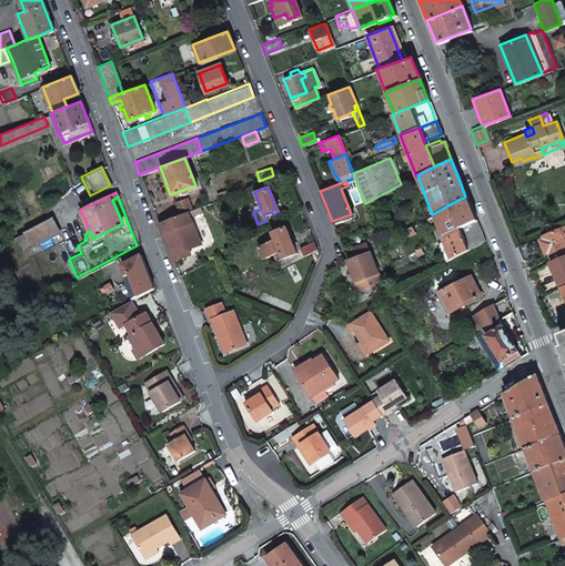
[(465,196),(432,214),(436,224),(431,226),(434,232),(439,230),(441,235),(474,219),(466,200),(465,196)]
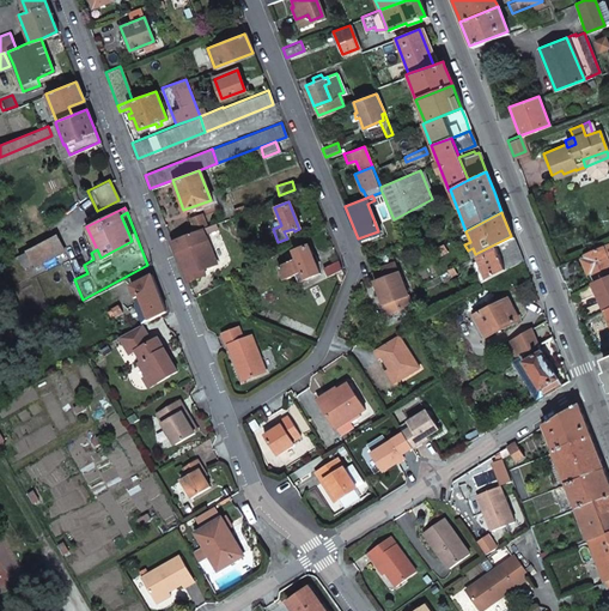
[(86,227),(81,230),(91,253),(97,249),(86,227)]
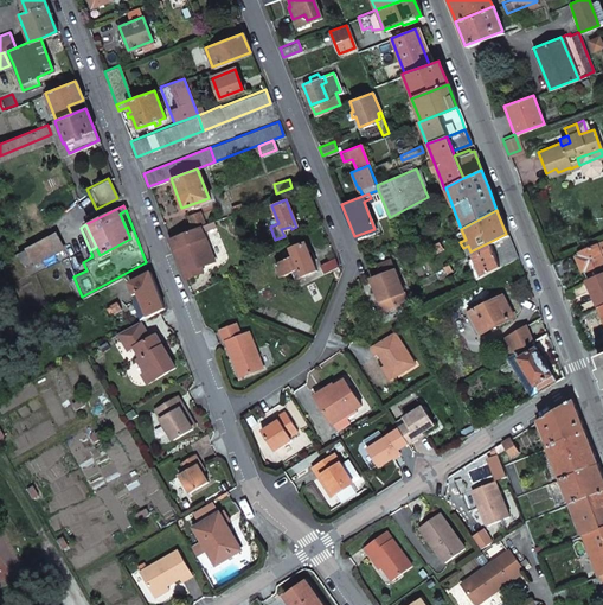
[(199,225),(168,236),(184,276),(196,273),(193,267),(199,265),(212,260),(199,225)]
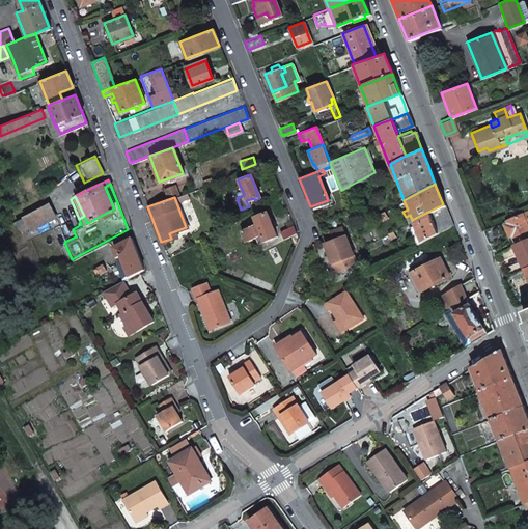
[(23,217),(29,228),(54,215),(48,203),(23,217)]
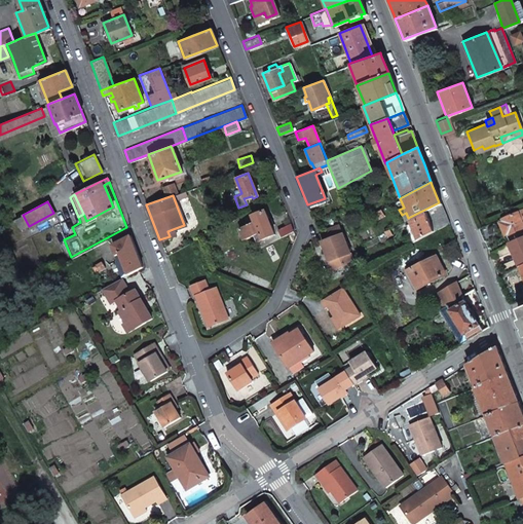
[(408,218),(416,238),(447,223),(439,202),(408,218)]
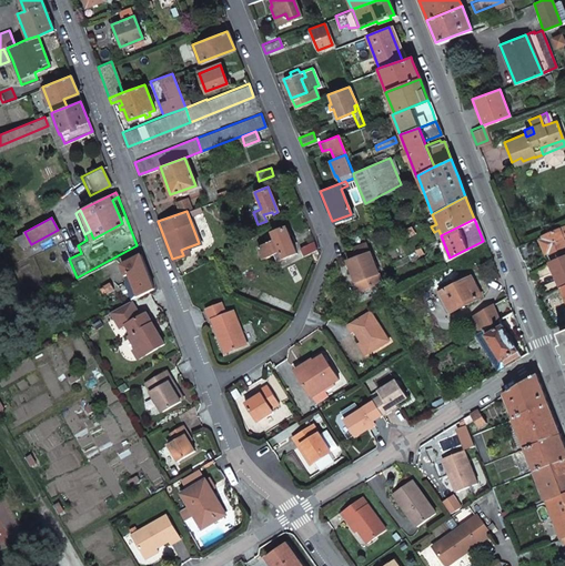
[(547,251),(552,260),(564,253),(564,244),(563,242),(564,240),(564,223),(541,234),(542,238),(538,239),(544,252),(547,251)]
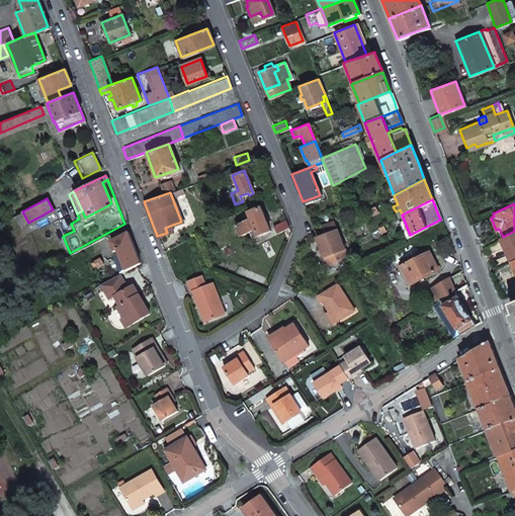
[(373,205),(368,207),(371,213),(376,211),(373,205)]
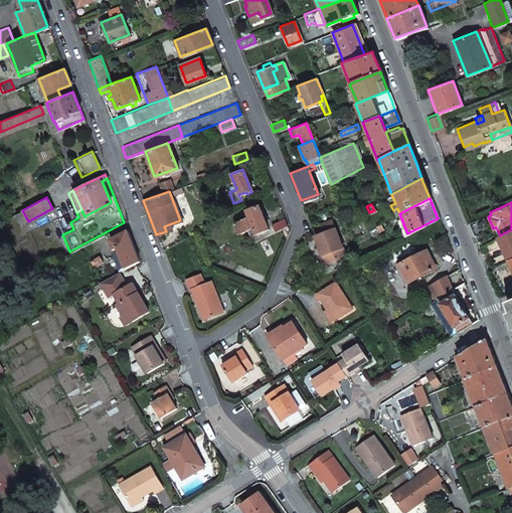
[(248,217),(233,223),(237,233),(246,229),(249,235),(267,228),(258,205),(245,209),(248,217)]
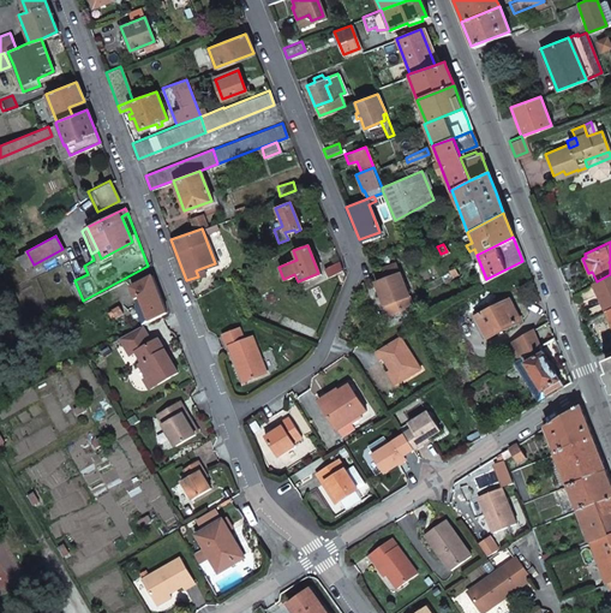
[(574,259),(557,266),(563,280),(580,273),(574,259)]
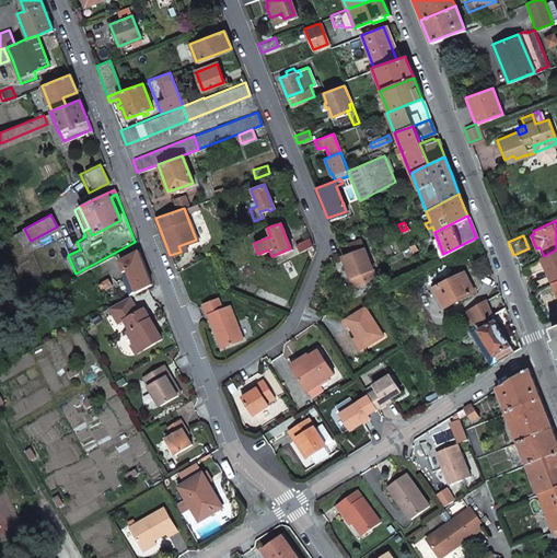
[(308,236),(294,243),(297,252),(311,244),(308,236)]
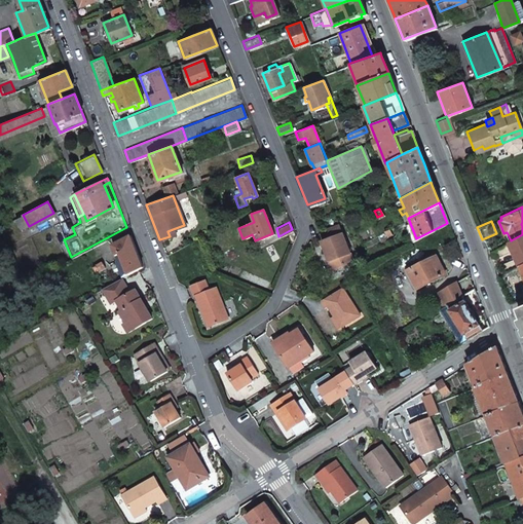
[(328,235),(339,231),(336,223),(325,227),(328,235)]
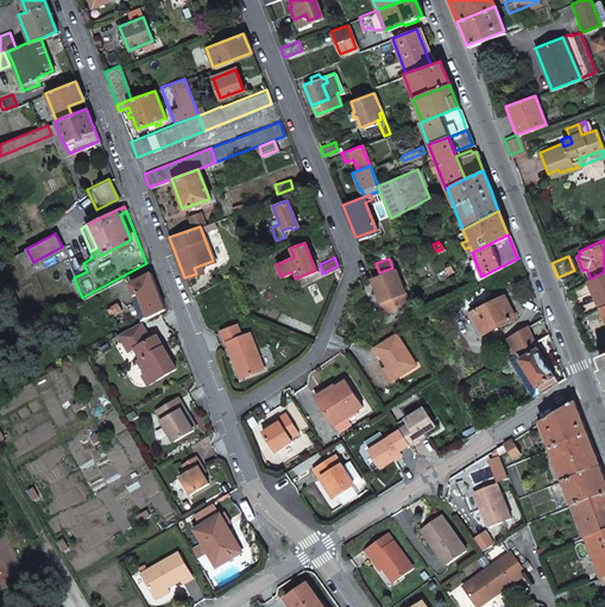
[(369,277),(380,310),(404,301),(392,268),(379,273),(369,277)]
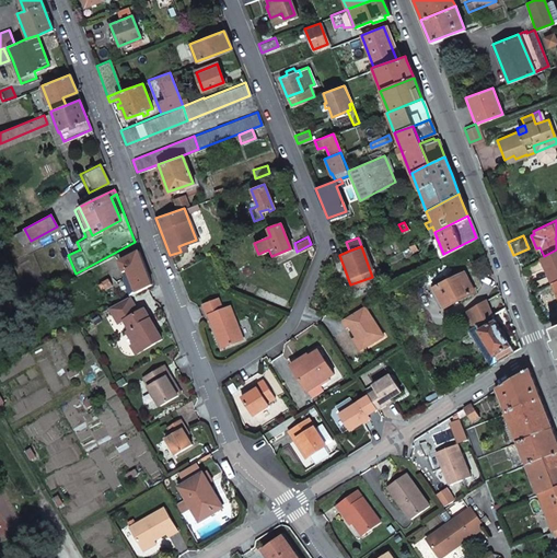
[(137,248),(117,259),(122,270),(126,268),(135,291),(150,283),(137,248)]
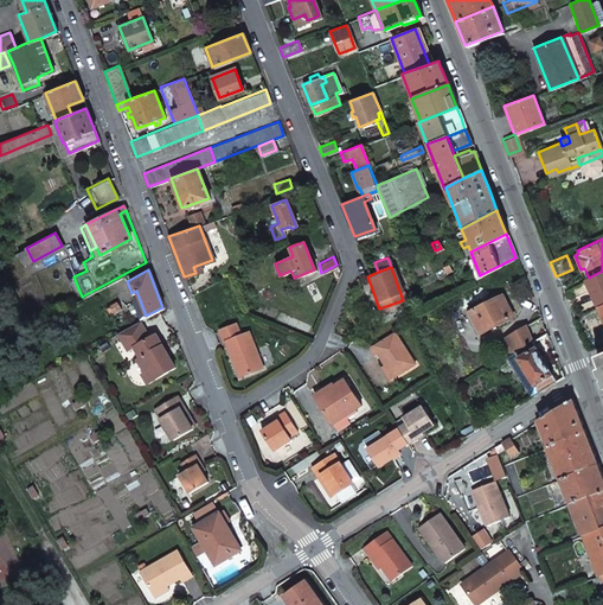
[(602,271),(589,278),(585,279),(597,306),(602,304),(602,271)]
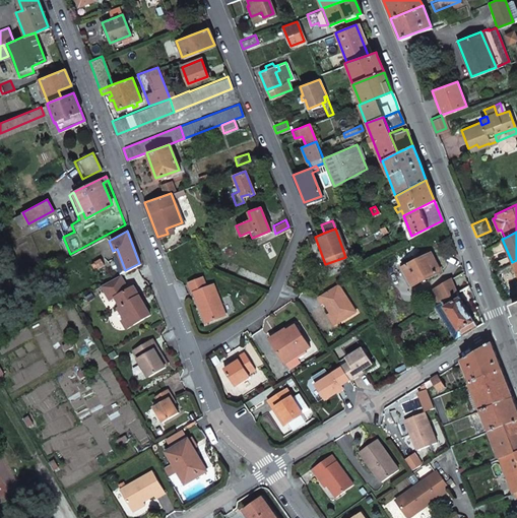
[(429,252),(401,266),(410,283),(438,269),(429,252)]
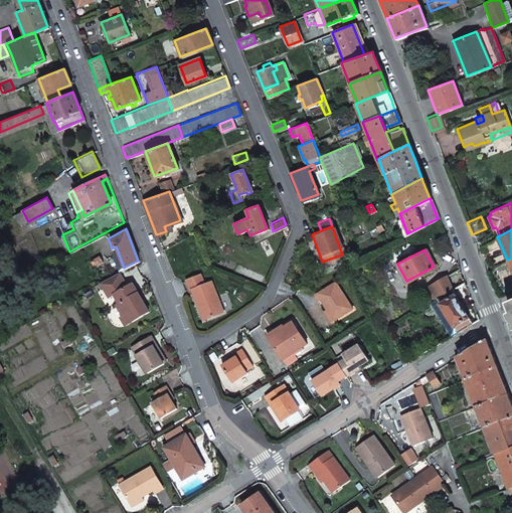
[(138,295),(131,282),(123,286),(116,272),(99,282),(106,296),(113,293),(117,301),(114,303),(120,314),(117,316),(122,325),(147,312),(141,301),(138,302),(136,297),(138,295)]
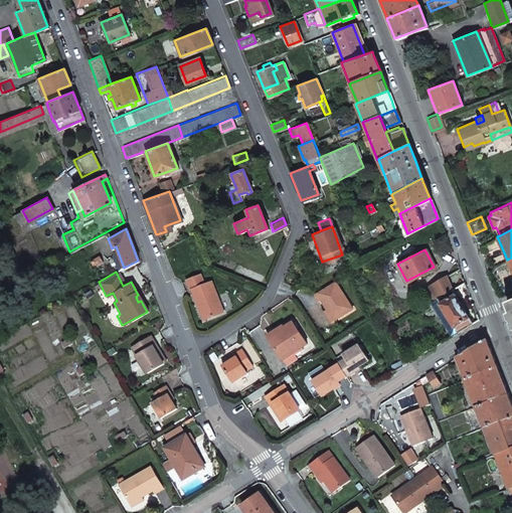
[(221,310),(209,281),(202,283),(198,273),(184,279),(188,289),(189,289),(196,304),(199,303),(205,317),(221,310)]
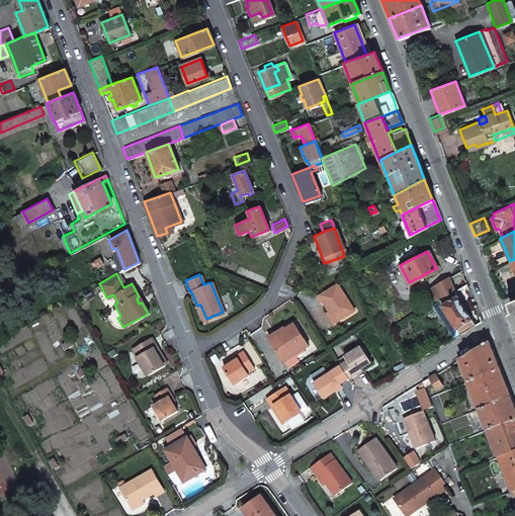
[(446,276),(426,287),(431,298),(432,303),(452,290),(446,276)]
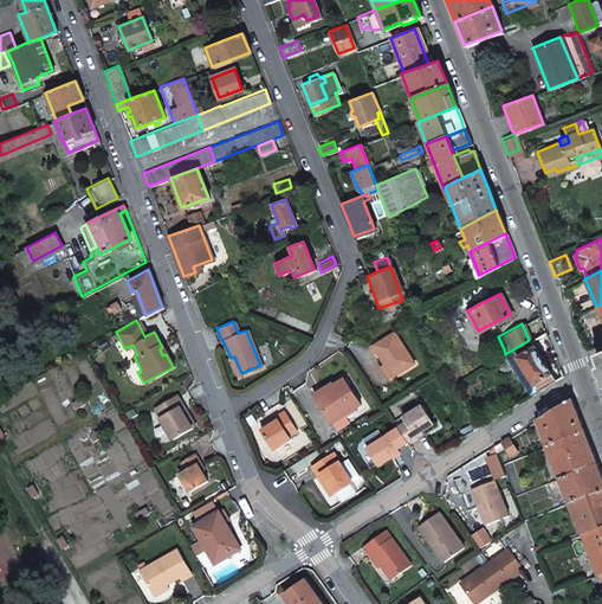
[(374,353),(380,364),(388,377),(410,362),(390,331),(364,347),(370,355),(374,353)]
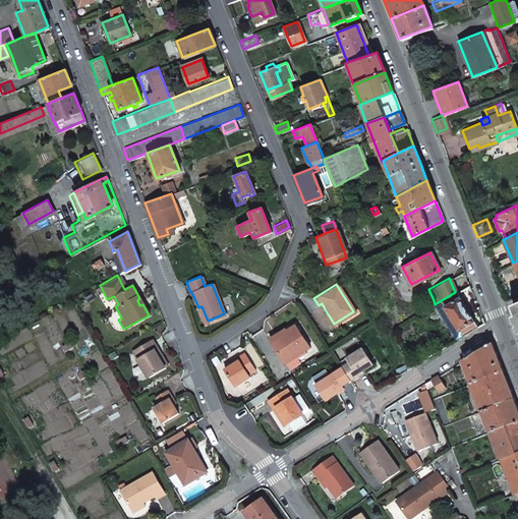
[(455,292),(435,304),(456,339),(476,327),(455,292)]
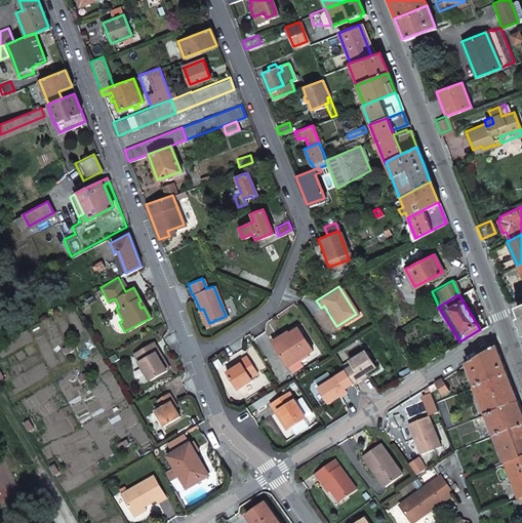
[(200,310),(205,324),(209,323),(203,309),(200,310)]
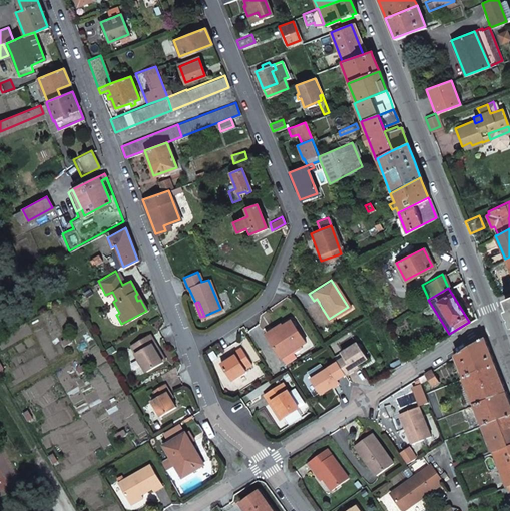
[(319,310),(326,321),(329,319),(322,308),(319,310)]
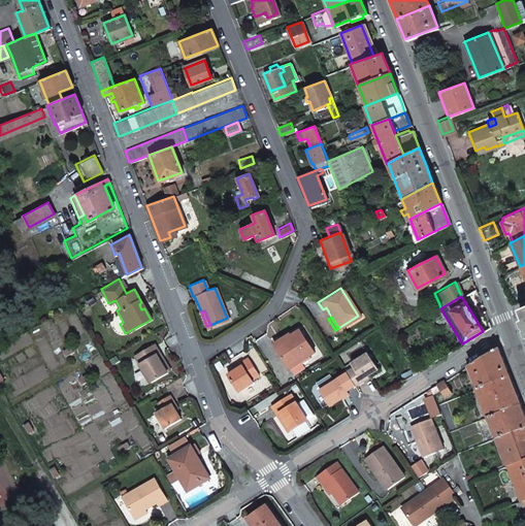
[(275,347),(283,358),(287,363),(289,366),(313,350),(297,327),(282,338),(284,341),(275,347)]
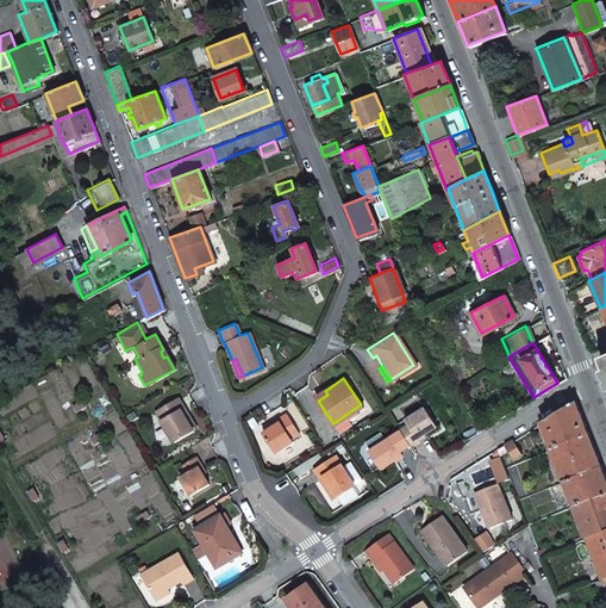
[(325,391),(316,397),(318,401),(328,395),(325,391)]
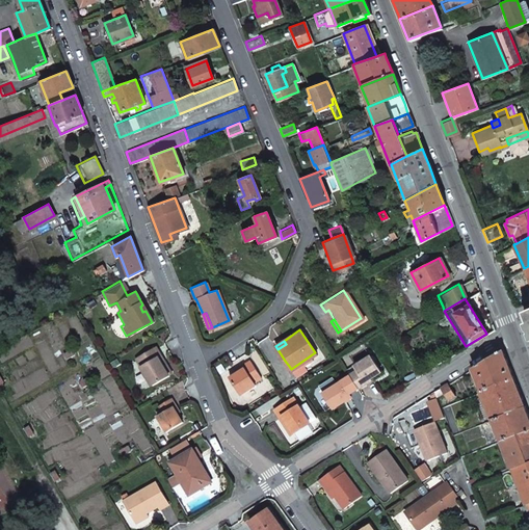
[(135,358),(150,383),(167,373),(157,355),(160,354),(155,345),(135,358)]
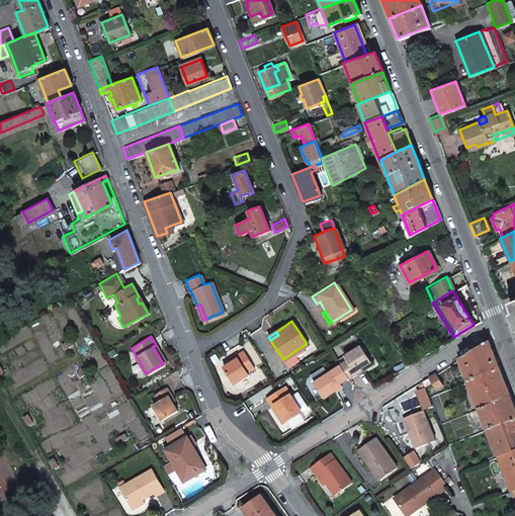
[(69,338),(61,342),(64,347),(71,342),(69,338)]
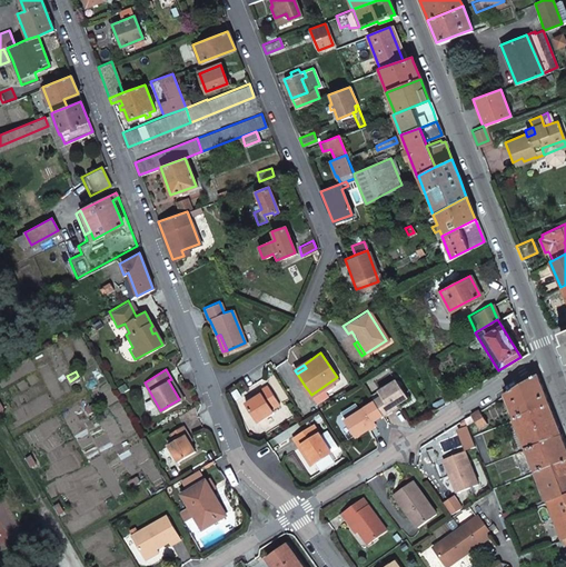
[(536,372),(504,393),(514,417),(547,405),(536,372)]
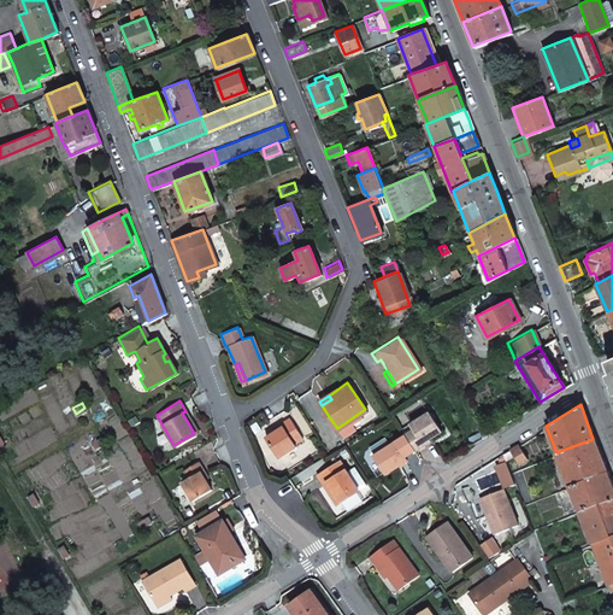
[(198,432),(186,411),(182,413),(194,433),(198,432)]
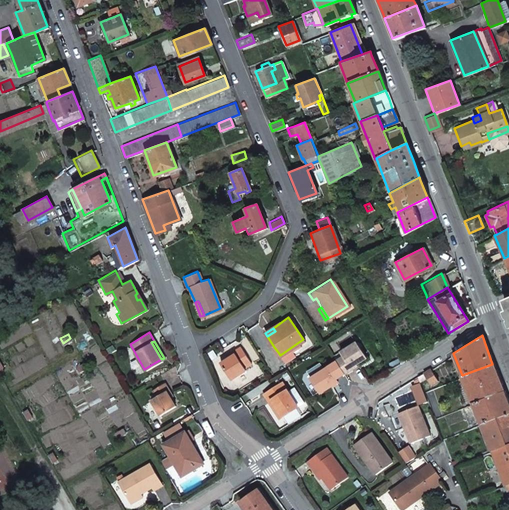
[(350,367),(364,357),(355,341),(339,351),(342,355),(335,360),(343,373),(344,373),(351,369),(350,367)]
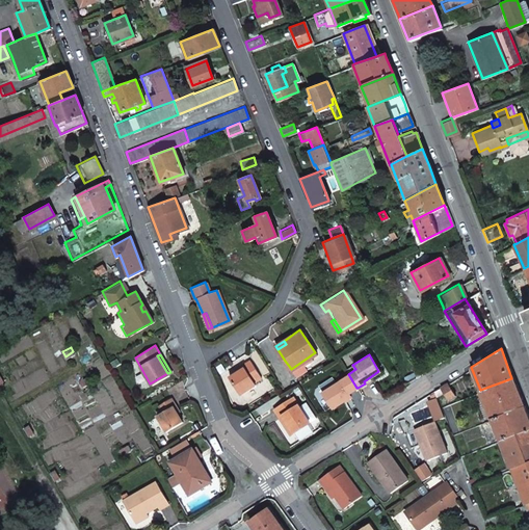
[(242,367),(235,371),(228,376),(238,393),(255,382),(253,379),(259,376),(247,359),(240,364),(242,367)]
